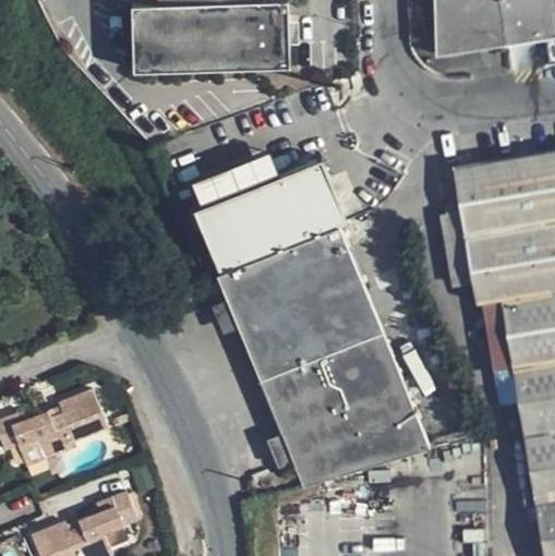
[(124,0),(127,63),(288,62),(287,32),(286,0),(124,0)]
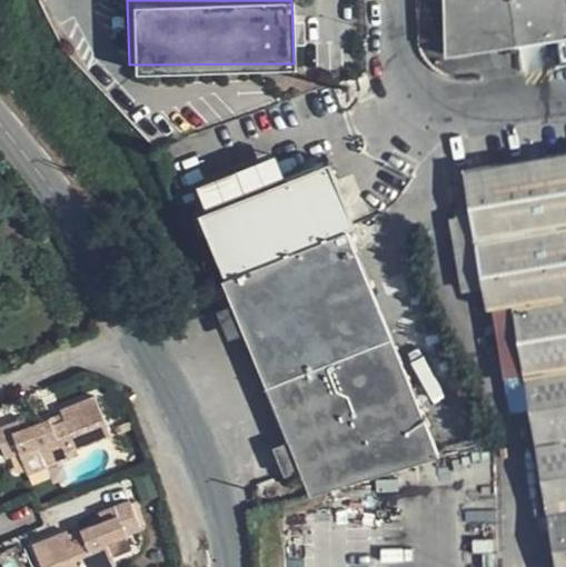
[(444,0),(446,57),(518,46),(510,0),(444,0)]
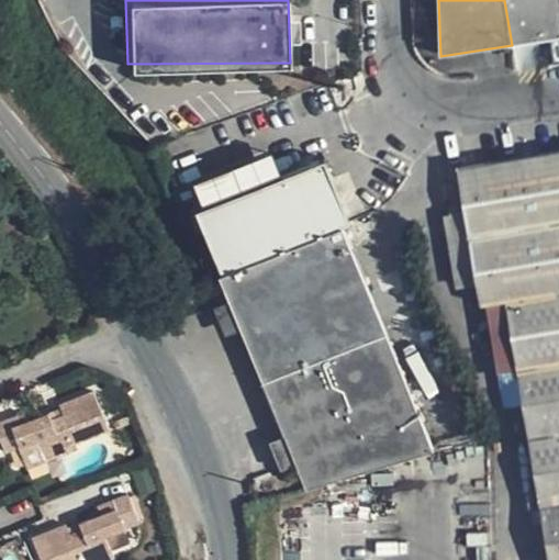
[(558,0),(504,0),(512,45),(558,37),(558,0)]
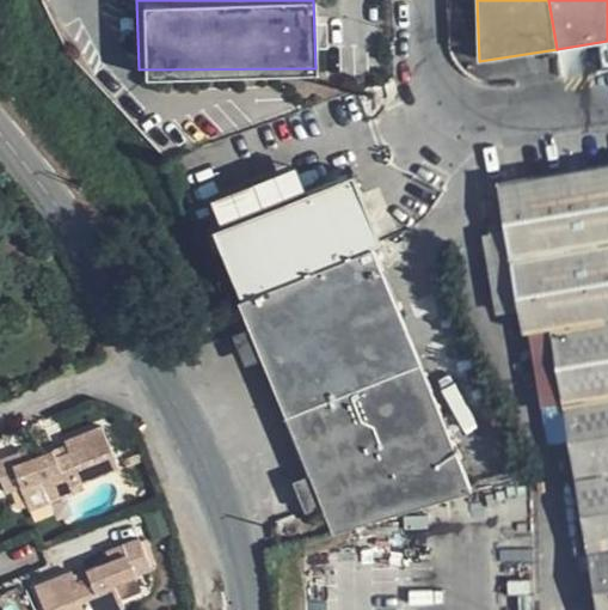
[(607,609),(607,168),(498,187),(523,335),(530,335),(542,408),(562,404),(596,609),(607,609)]
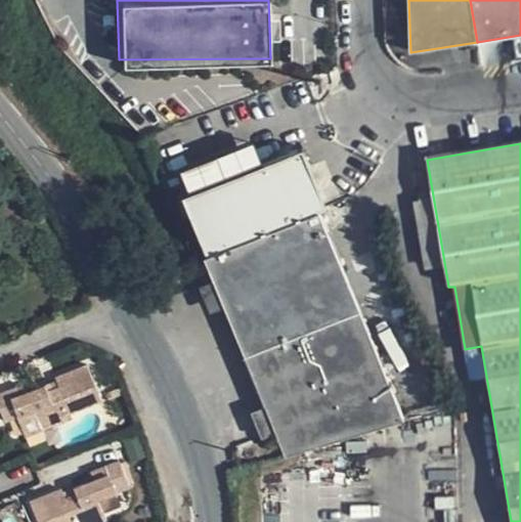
[(326,206),(304,146),(182,196),(205,252),(326,206)]
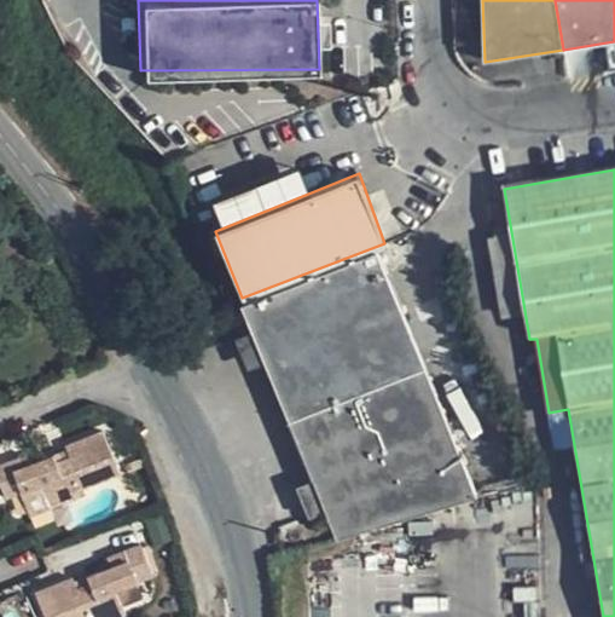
[(239,306),(334,540),(473,496),(373,251),(239,306)]
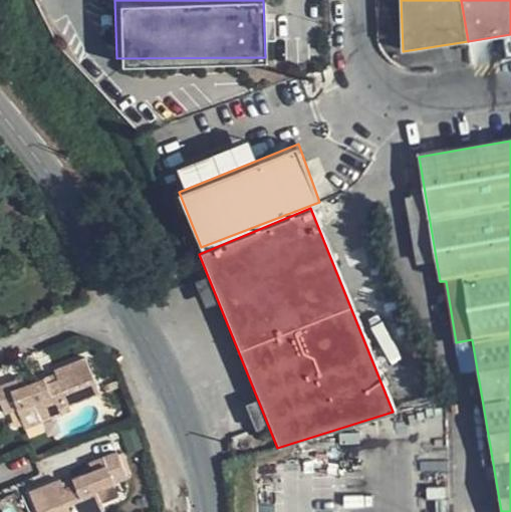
[(52,371),(53,375),(56,382),(44,387),(41,380),(21,389),(18,380),(0,387),(0,412),(3,419),(33,408),(40,422),(67,412),(65,407),(97,395),(83,359),(52,371)]
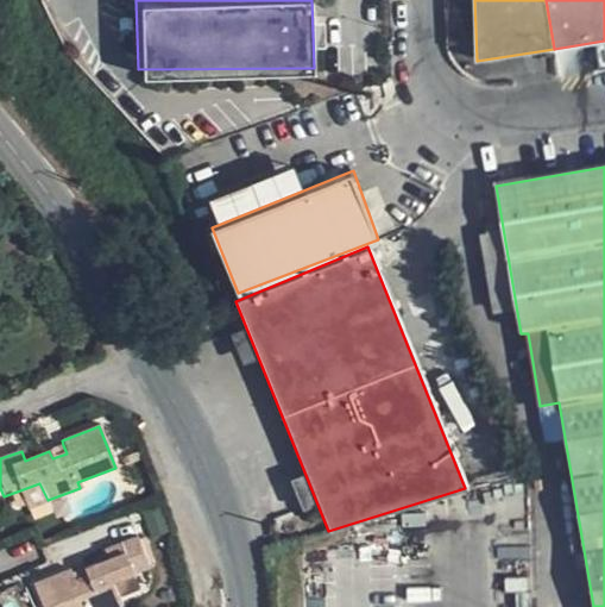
[(63,445),(49,451),(52,458),(67,454),(63,445)]
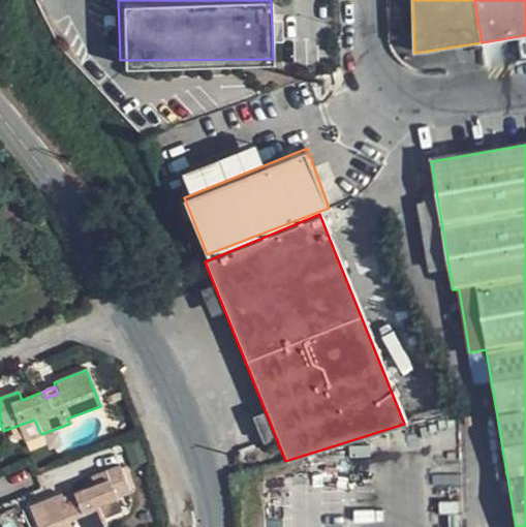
[(41,434),(34,420),(17,427),(23,441),(41,434)]
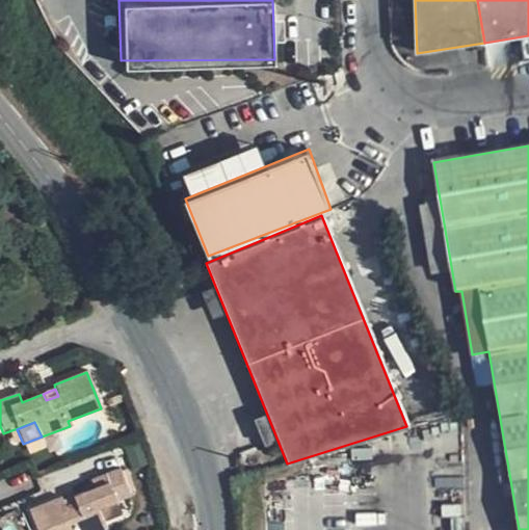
[(95,489),(75,497),(77,504),(64,508),(62,503),(60,500),(30,513),(35,529),(106,529),(98,507),(130,495),(121,470),(91,481),(95,489)]
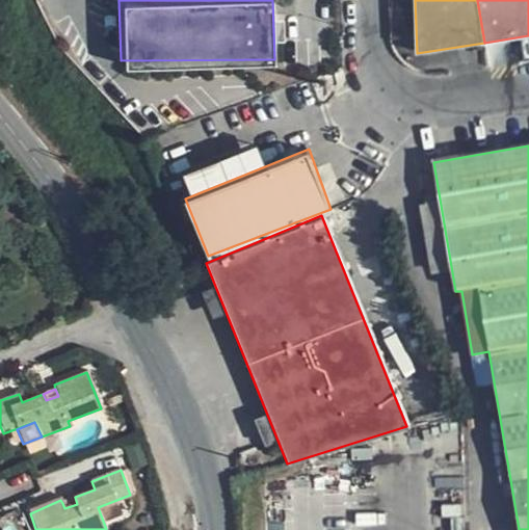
[(75,497),(62,503),(64,508),(77,504),(75,497)]
